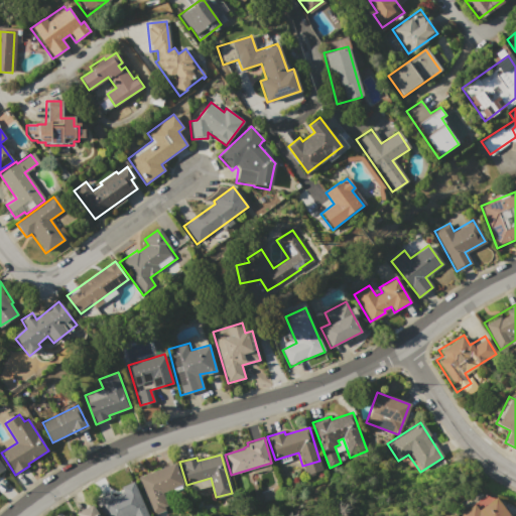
[(175,463),(183,484),(162,493),(169,510),(153,515),(136,477),(175,463)]
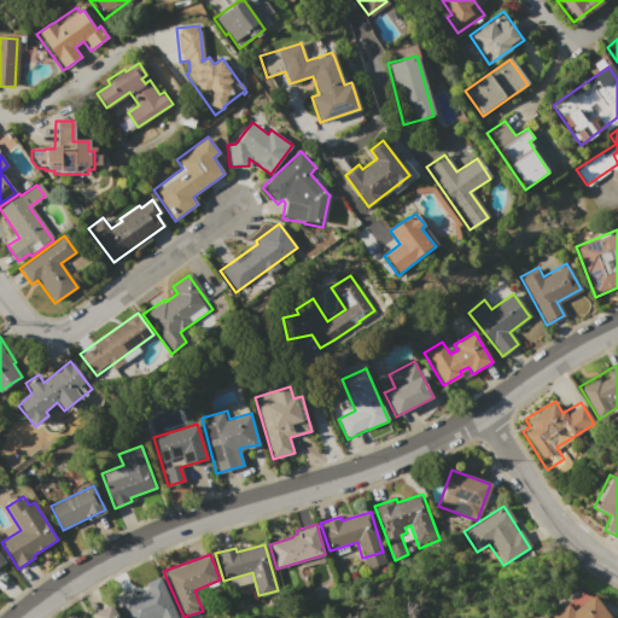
[(122,617),(114,596),(133,588),(135,594),(147,589),(144,583),(159,576),(178,617),(122,617)]
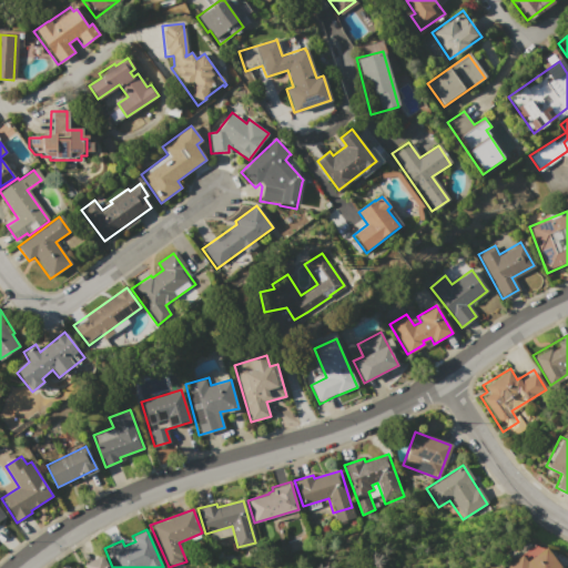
[(505,567),(540,541),(559,567),(505,567)]
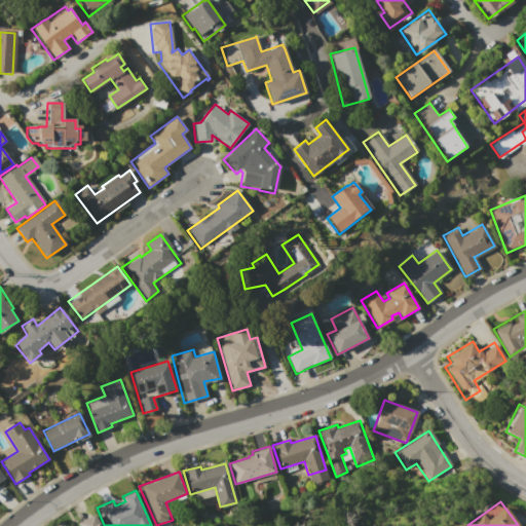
[(95,513),(101,525),(79,525),(78,522),(95,513)]
